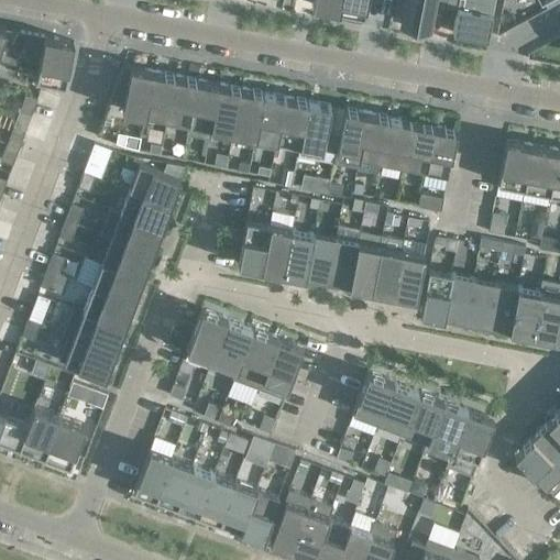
[(316,0),(315,8),(341,12),(342,0),(316,0)]
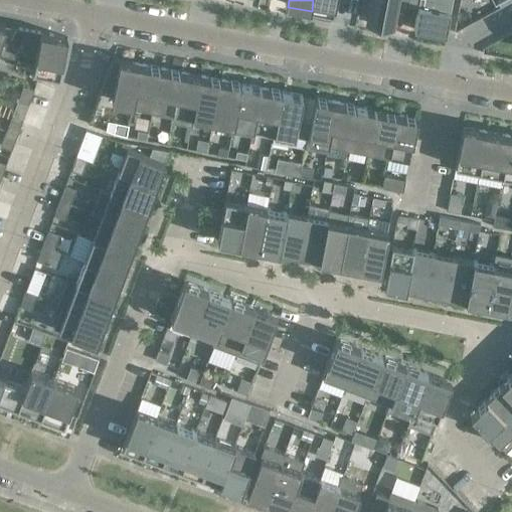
[(313,0),(312,11),(335,16),(338,0),(313,0)]
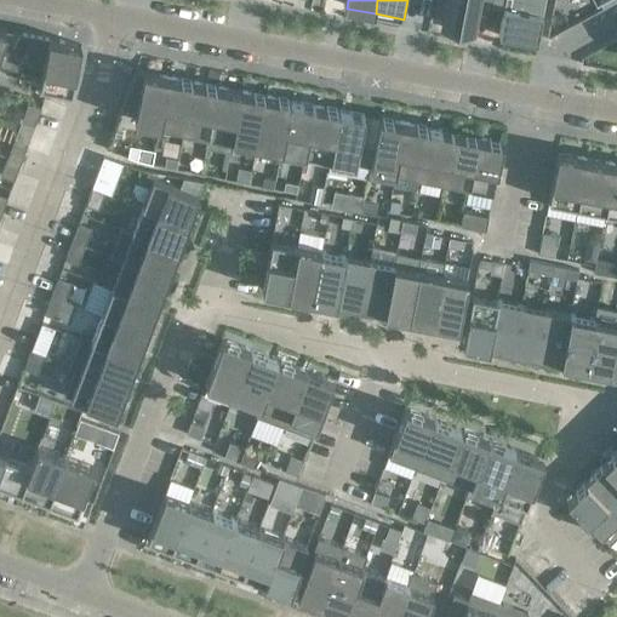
[(475,33),(481,0),(496,3),(496,0),(449,0),(445,27),(475,33)]
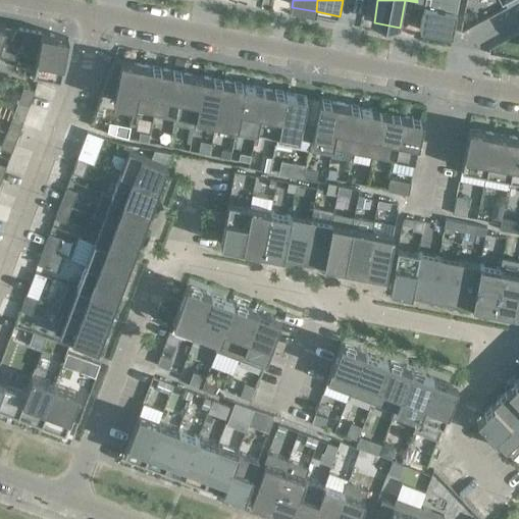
[(454,39),(461,0),(427,0),(422,33),(454,39)]
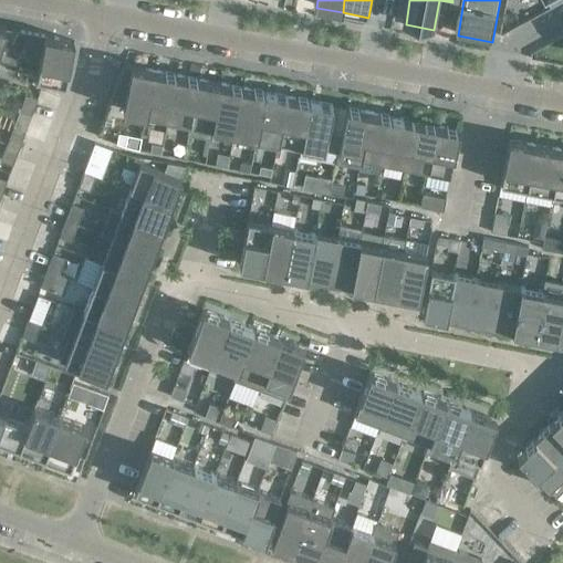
[(31,51),(34,35),(28,34),(24,49),(31,51)]
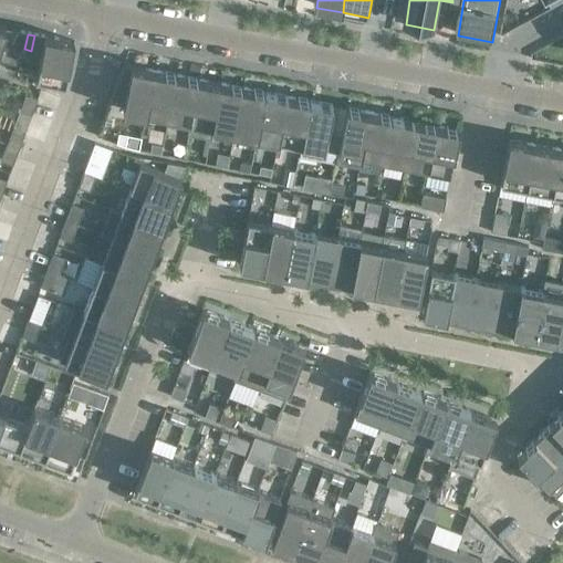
[(38,52),(41,37),(34,35),(31,51),(38,52)]
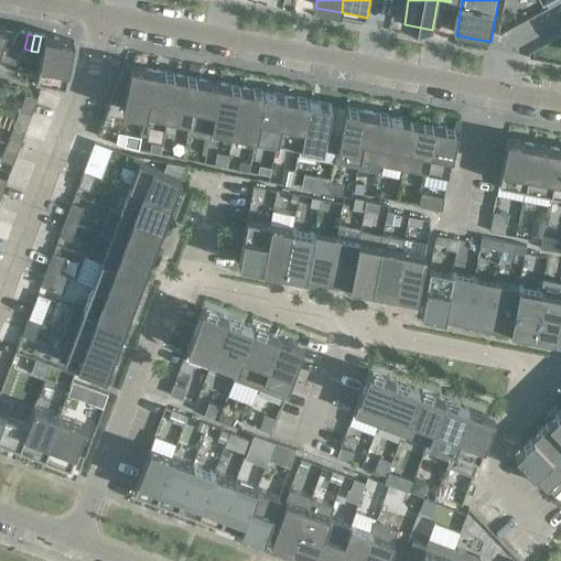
[(38,52),(44,53),(47,38),(41,36),(38,52)]
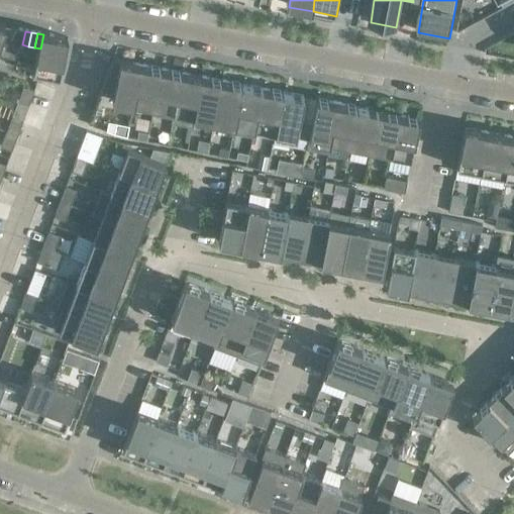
[(43,34),(40,48),(35,75),(63,80),(70,39),(43,34)]
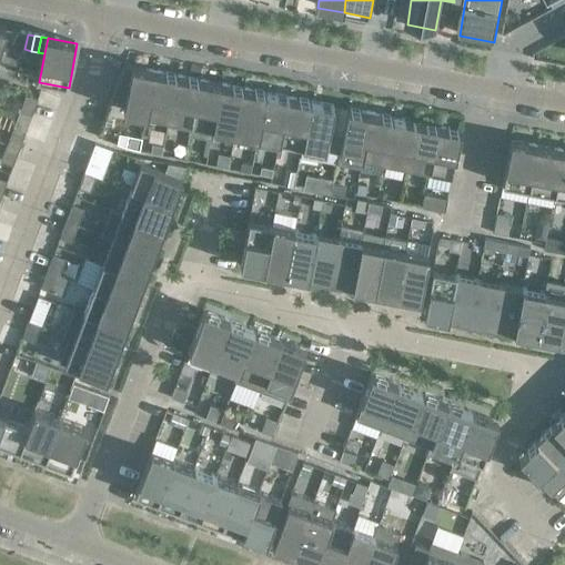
[(0,60),(9,63),(11,52),(2,50),(0,57),(0,60)]
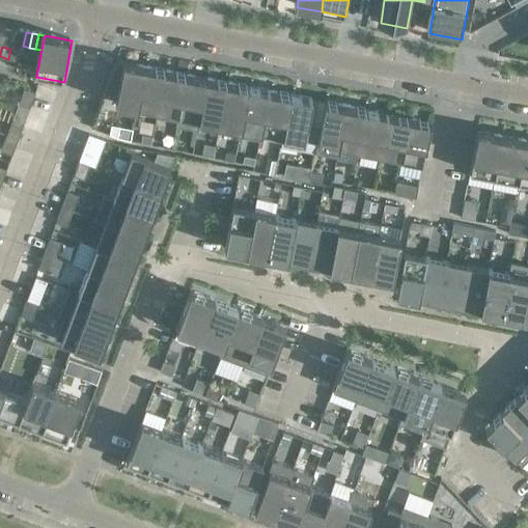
[(21,63),(23,51),(10,49),(8,59),(21,63)]
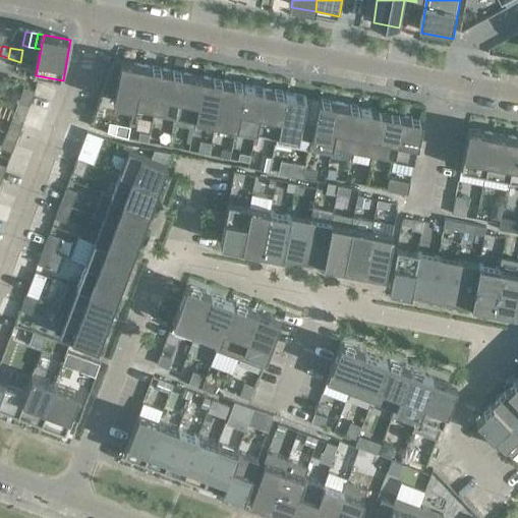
[(123,63),(115,104),(136,108),(145,67),(123,63)]
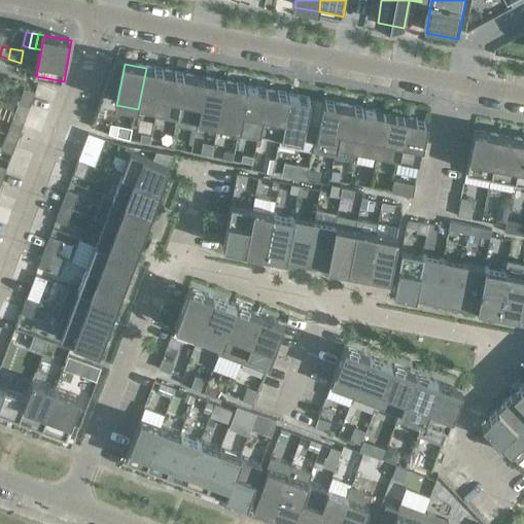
[(138,109),(158,113),(159,113),(167,72),(146,68),(138,109)]
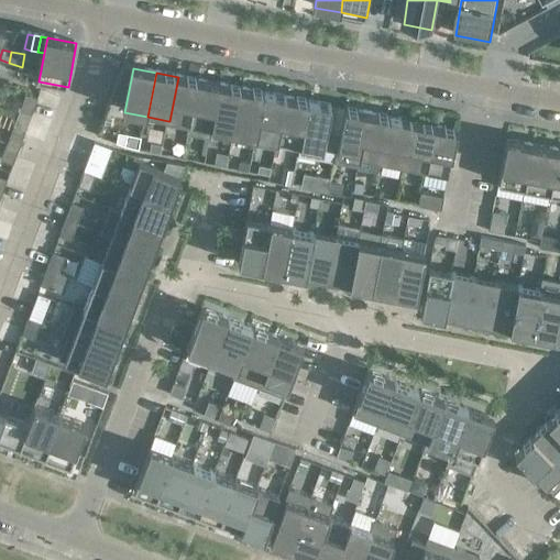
[(167,127),(189,131),(190,131),(200,81),(178,77),(169,121),(168,121),(167,127)]
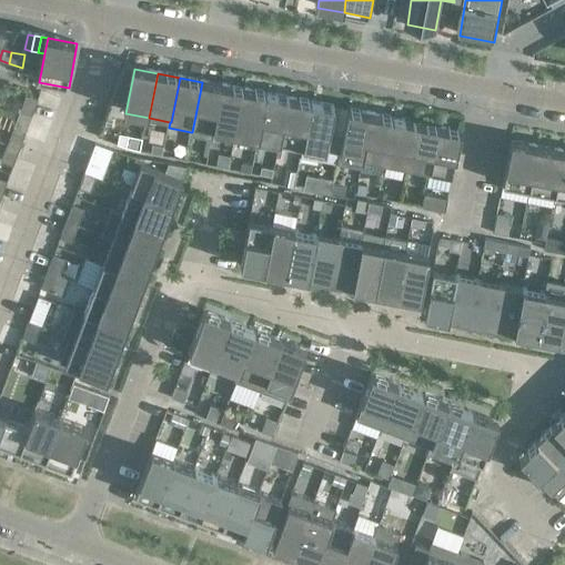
[(215,137),(214,137),(224,87),(202,82),(192,132),(191,132),(190,137),(214,142),(215,137)]
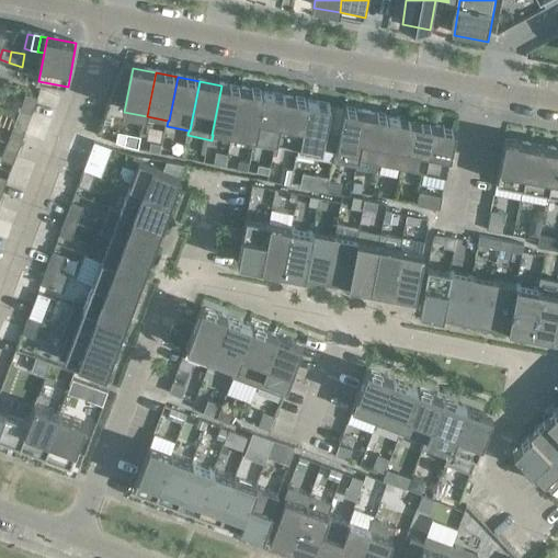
[(243,89),(221,86),(212,135),(213,135),(234,139),(243,89)]
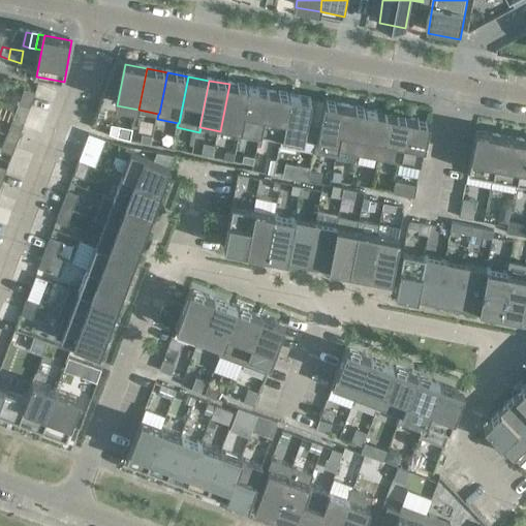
[(242,135),(243,130),(242,130),(250,88),(229,84),(220,131),(242,135)]
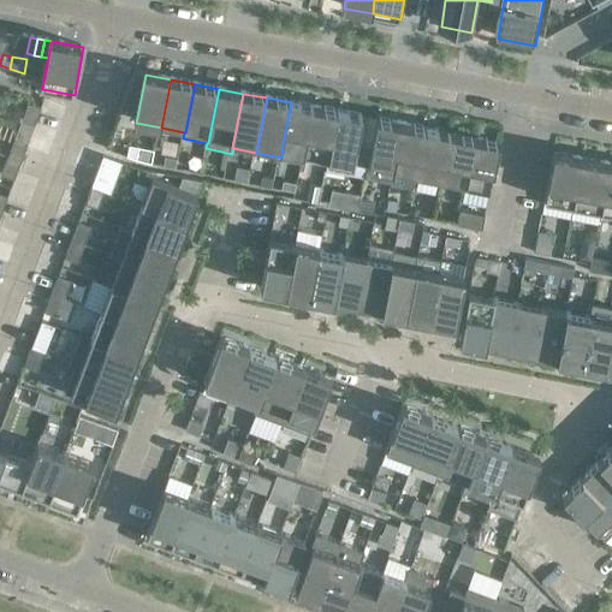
[(291,102),(281,152),(283,152),(306,156),(315,107),(291,102)]
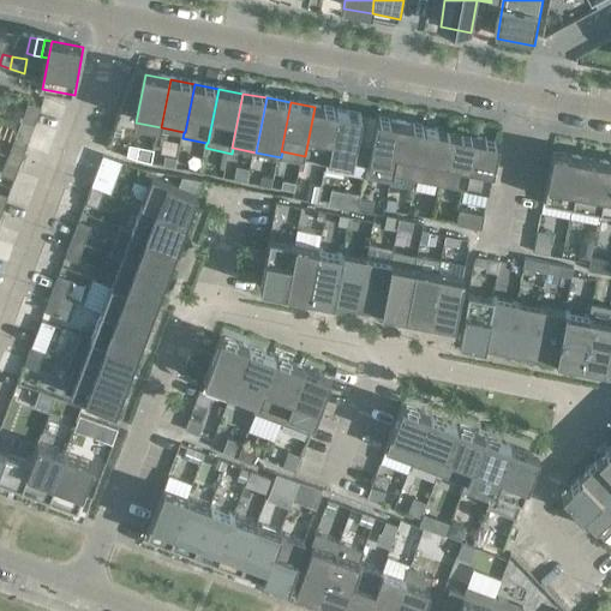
[(30,106),(25,119),(39,124),(43,109),(30,106)]
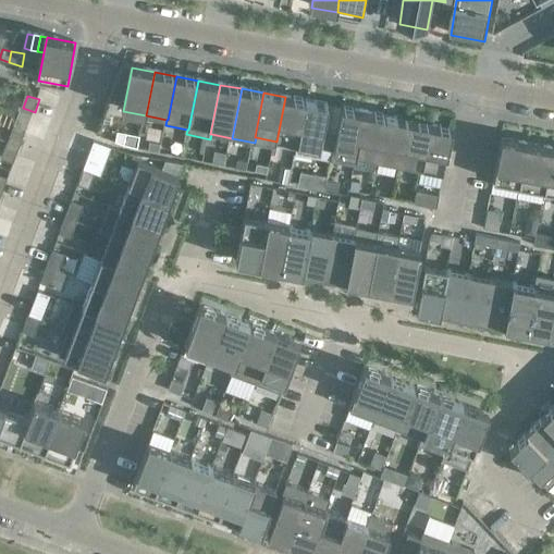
[(285,97),(277,142),(298,146),(307,101),(285,97)]
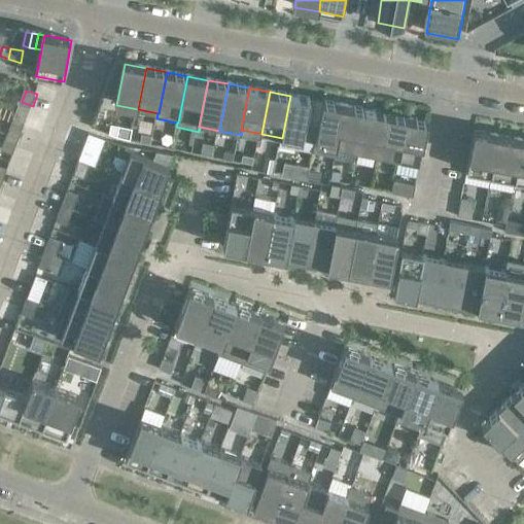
[(307,123),(312,100),(290,96),(282,138),(316,144),(320,126),(307,123)]
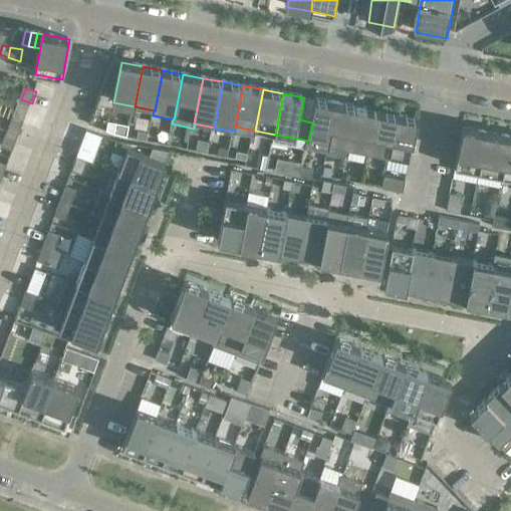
[(329,145),(337,104),(316,100),(312,122),(308,141),(307,151),(327,155),(328,155),(330,145),(329,145)]
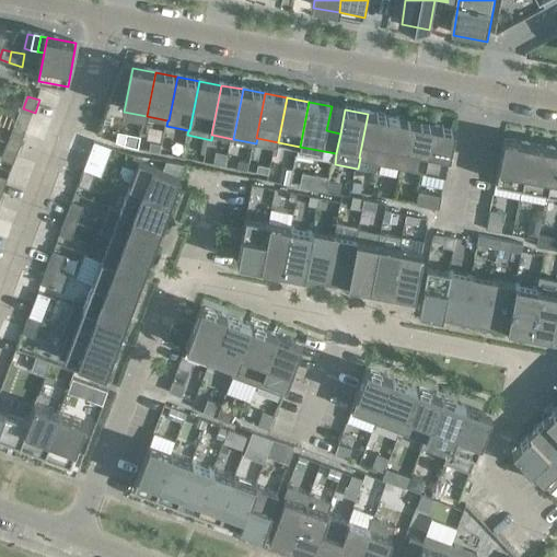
[(359,158),(360,158),(381,162),(390,118),(368,114),(359,158)]
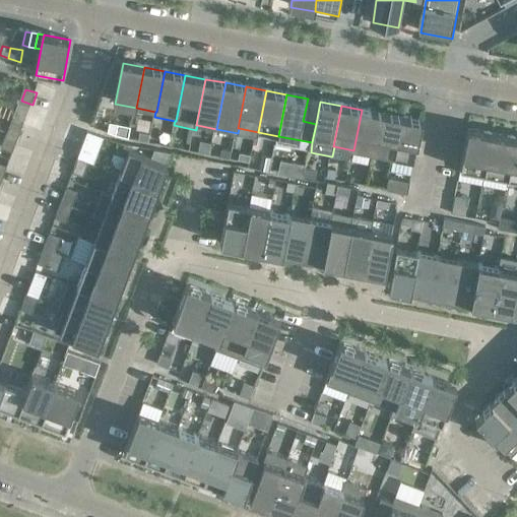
[(362,110),(353,150),(374,154),(382,114),(362,110)]
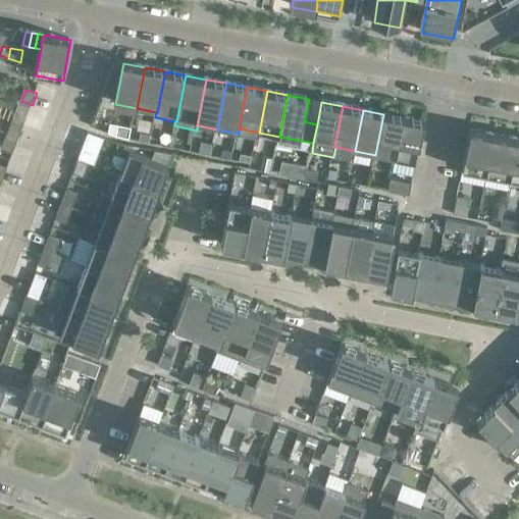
[(383,114),(375,155),(396,159),(404,117),(383,114)]
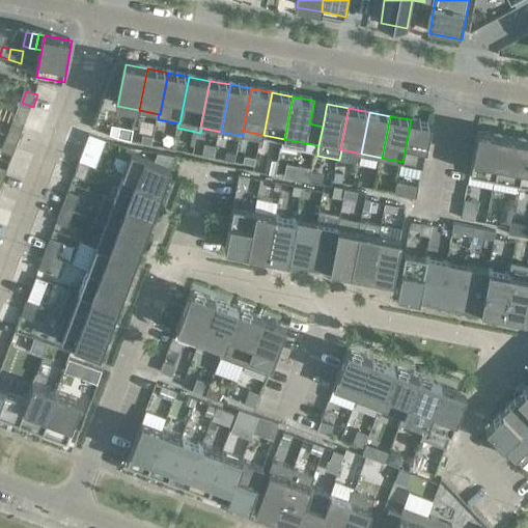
[(411,119),(403,162),(424,166),(433,124),(411,119)]
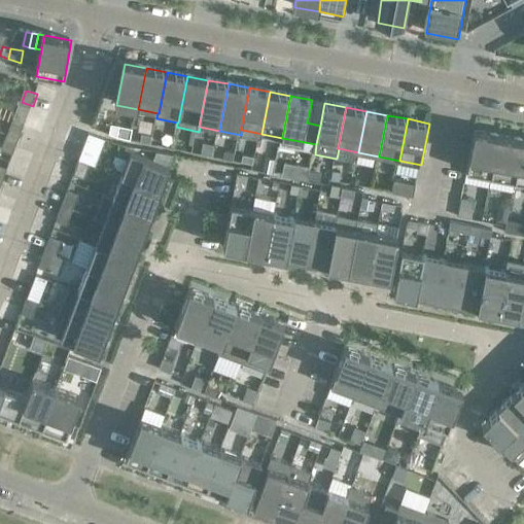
[(25,128),(13,124),(9,136),(20,140),(25,128)]
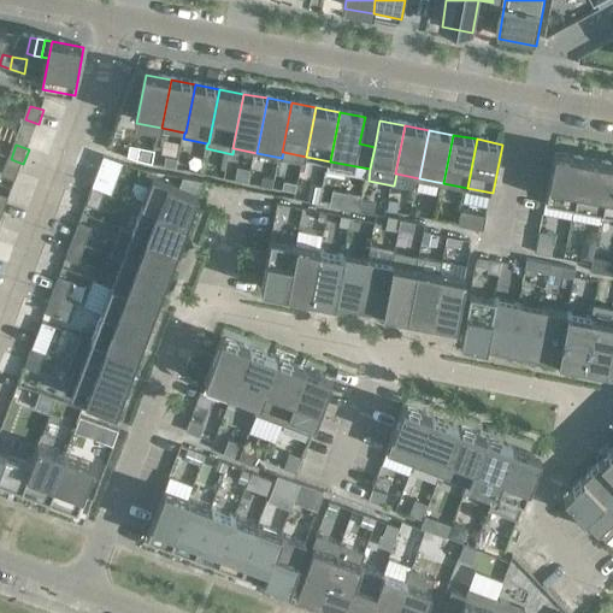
[(548,202),(576,207),(585,160),(556,154),(548,202)]
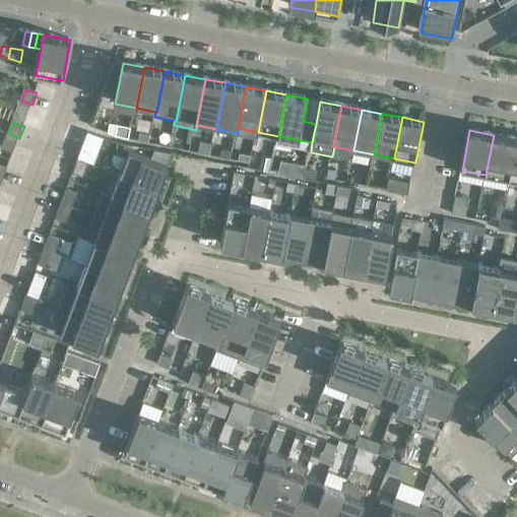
[(9,134),(4,146),(15,150),(19,138),(9,134)]
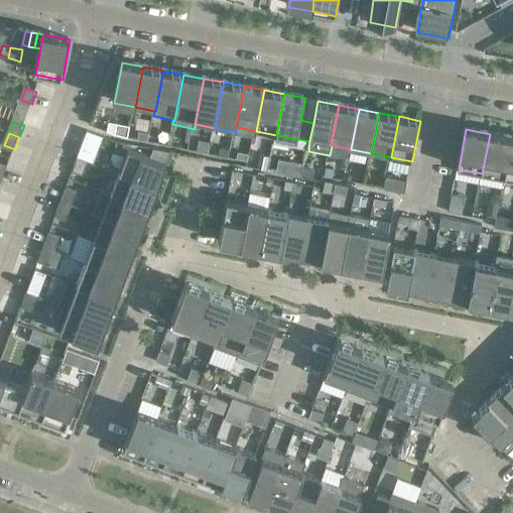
[(89,133),(79,158),(90,162),(93,162),(102,138),(89,133)]
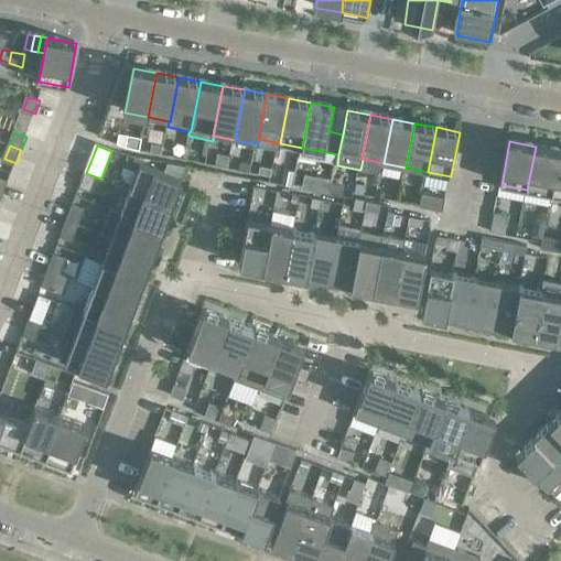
[(152,154),(162,157),(164,148),(153,146),(152,154)]
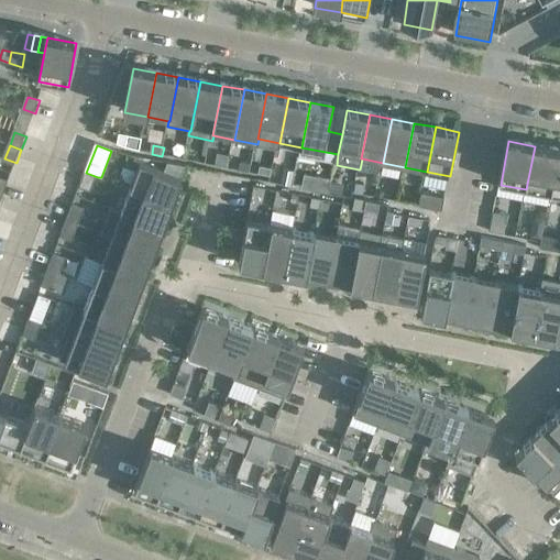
[(559,152),(535,146),(526,189),(552,195),(559,158),(559,152)]
